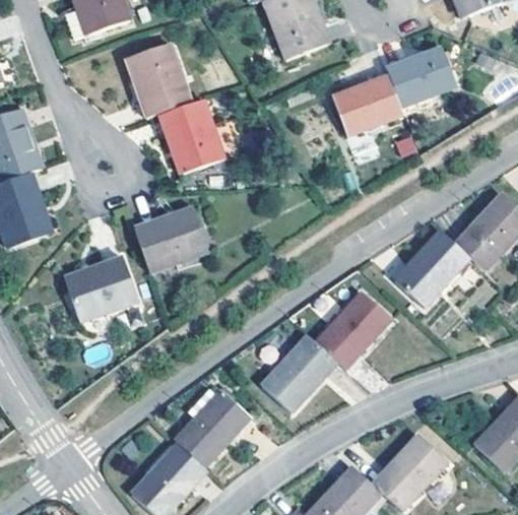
[(65,14),(73,39),(129,19),(122,0),(72,0),(76,10),(70,12),(65,14)]
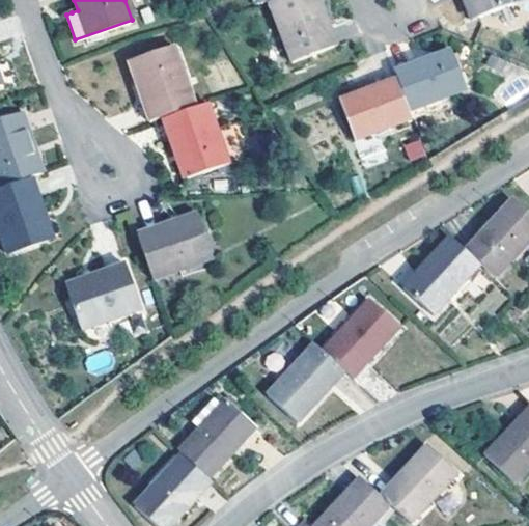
[(326,21),(318,0),(271,0),(269,1),(291,60),(332,45),(325,26),(324,22),(326,21)]
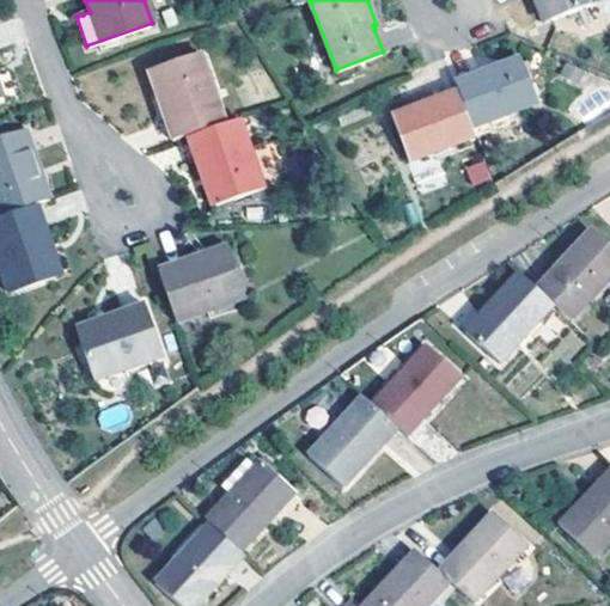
[(534,0),(542,20),(551,17),(544,0),(534,0)]
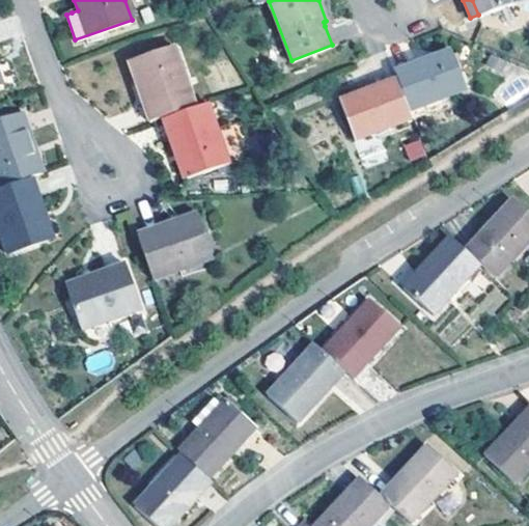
[(472,0),(478,15),(512,2),(511,0),(472,0)]
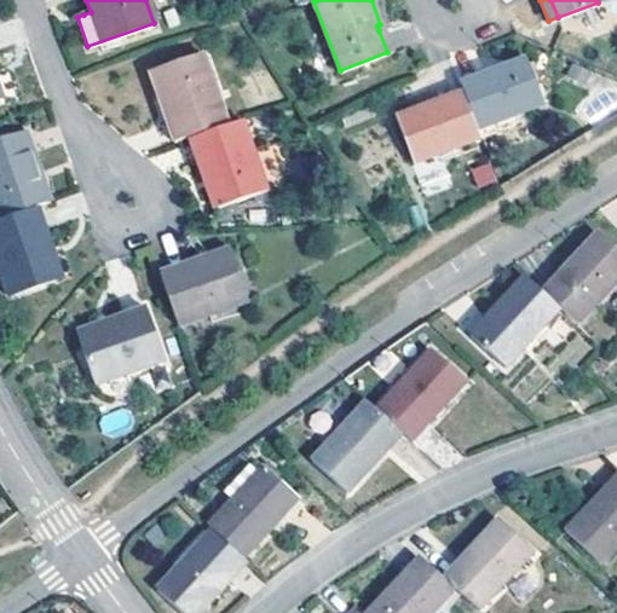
[(174,139),(226,121),(202,51),(153,68),(162,94),(163,98),(160,98),(174,139)]
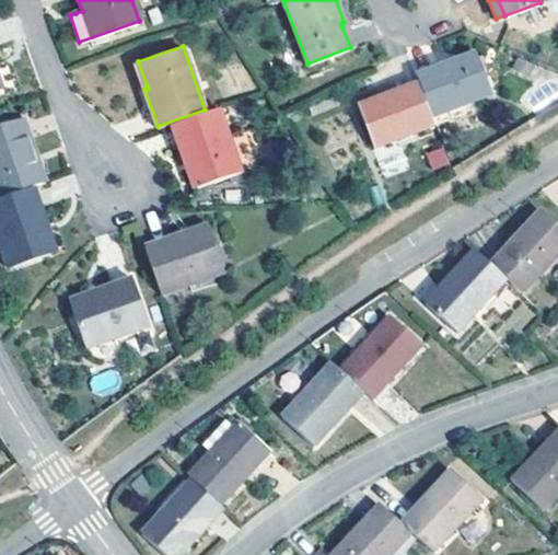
[(490,92),(474,49),(434,65),(415,71),(431,114),(490,92)]
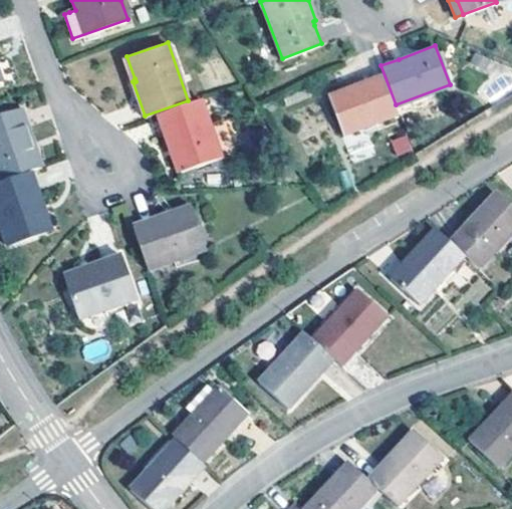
[(8,56),(0,58),(0,84),(16,78),(8,56)]
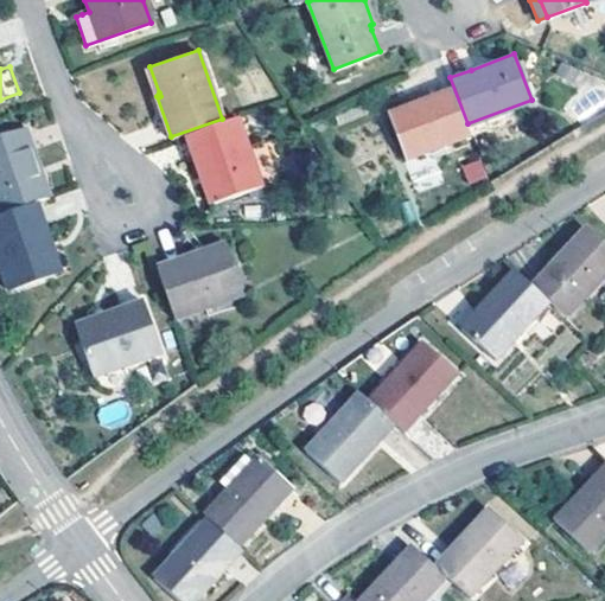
[(469,133),(451,87),(421,98),(387,112),(405,158),(469,133)]
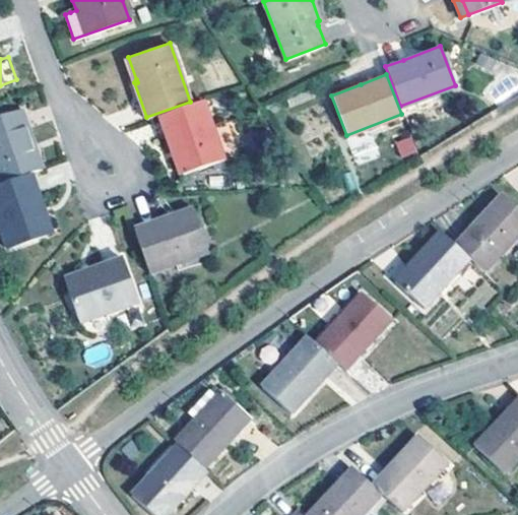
[(211,124),(202,99),(158,114),(171,149),(174,148),(176,152),(182,172),(223,157),(211,124)]
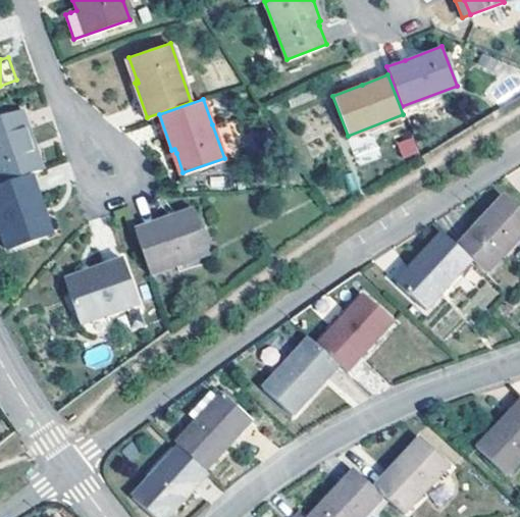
[(0,177),(39,166),(31,144),(30,140),(33,140),(20,106),(0,112),(0,177)]
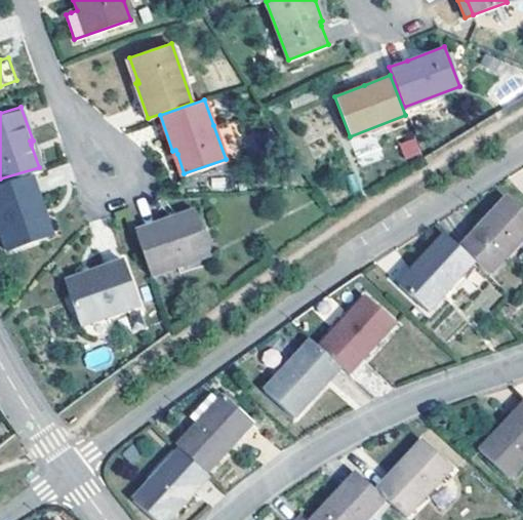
[(231,119),(213,125),(226,159),(239,154),(241,147),(231,119)]
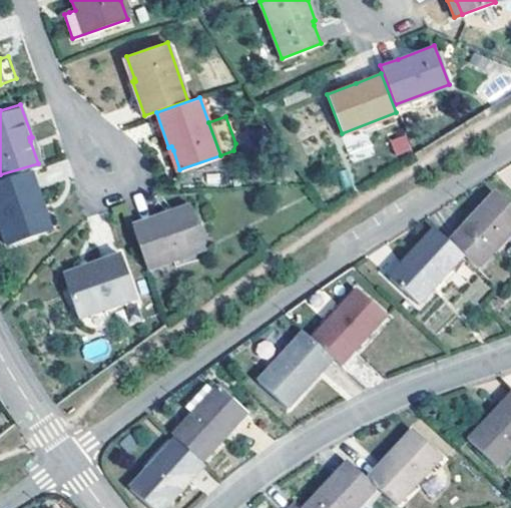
[(404,129),(388,135),(394,150),(409,144),(404,129)]
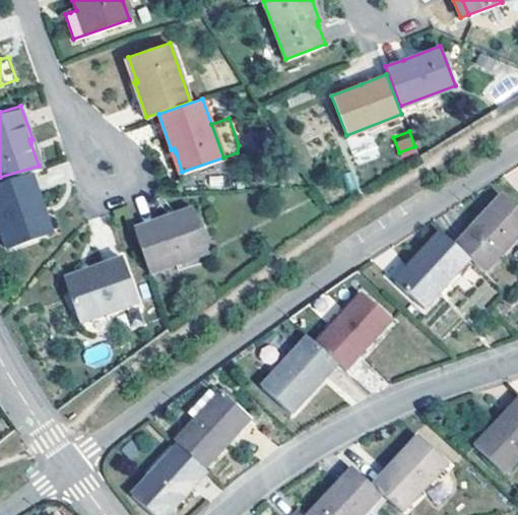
[(41,204),(29,171),(0,181),(0,229),(6,246),(48,231),(40,209),(39,205),(41,204)]
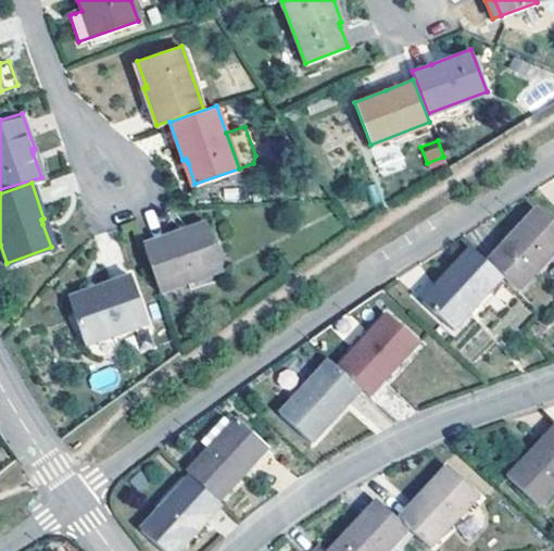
[(553,222),(536,204),(499,245),(504,250),(492,264),(502,273),(517,287),(553,247),(553,222)]
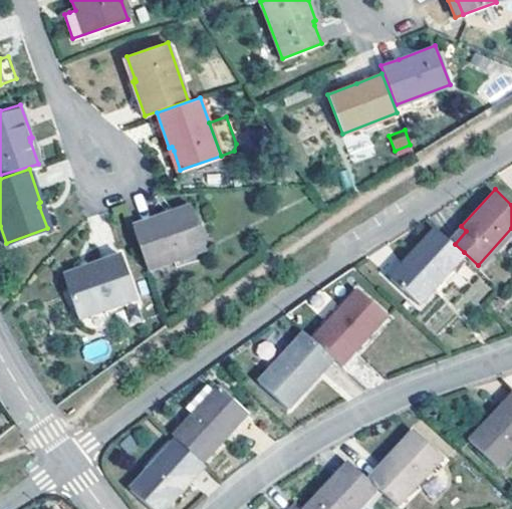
[(132,224),(148,267),(205,247),(192,207),(170,214),(166,216),(165,213),(132,224)]
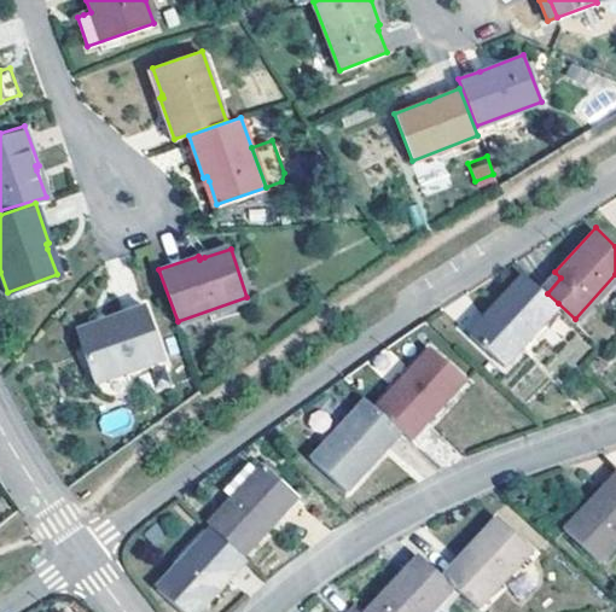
[(522,270),(481,313),(488,320),(472,336),(503,362),(558,303),(547,293),(540,286),(522,270)]
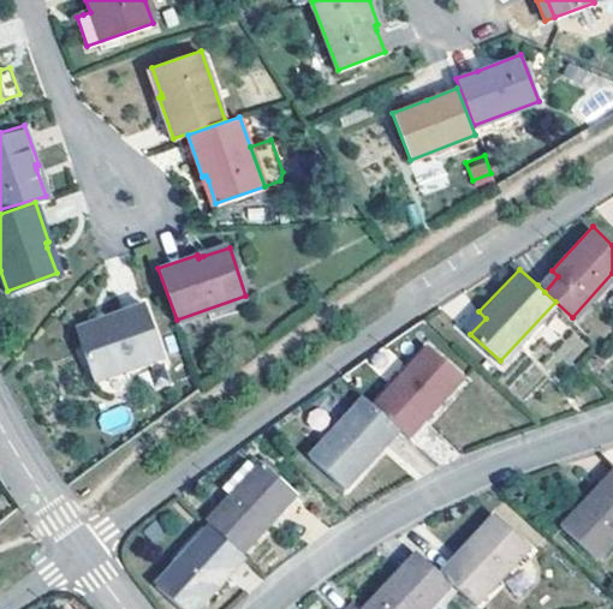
[(558,276),(552,270),(537,285),(545,292),(558,276)]
